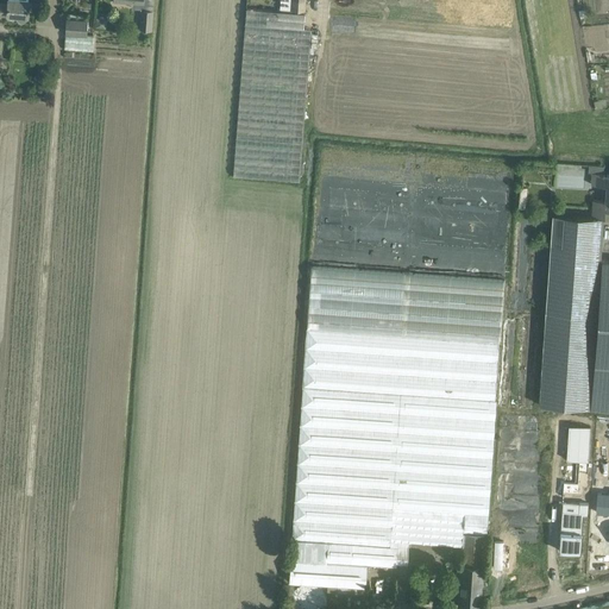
[(26,19),(26,16),(27,16),(27,0),(7,0),(8,4),(0,2),(0,13),(17,16),(17,19),(19,22),(23,22),(26,19)]
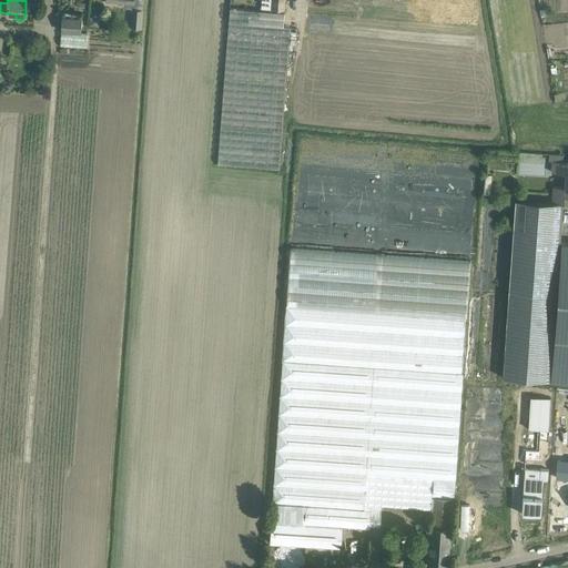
[(283,27),(284,12),(229,8),(217,164),(280,169),(290,27),(283,27)]
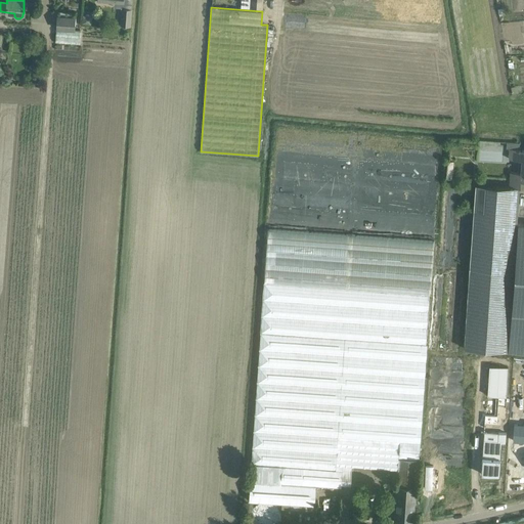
[(122,8),(121,25),(130,25),(131,8),(122,8)]
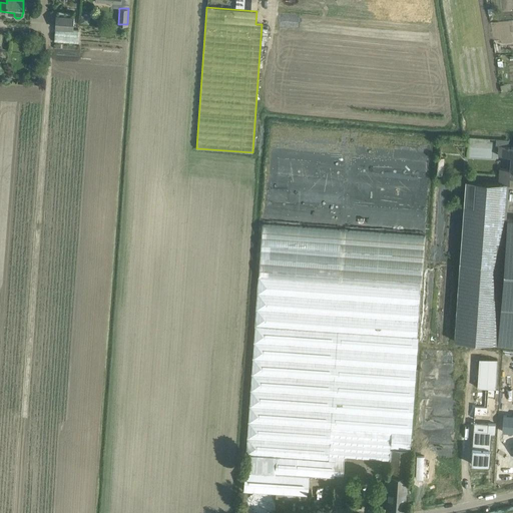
[(55,15),(54,28),(72,29),(73,16),(55,15)]
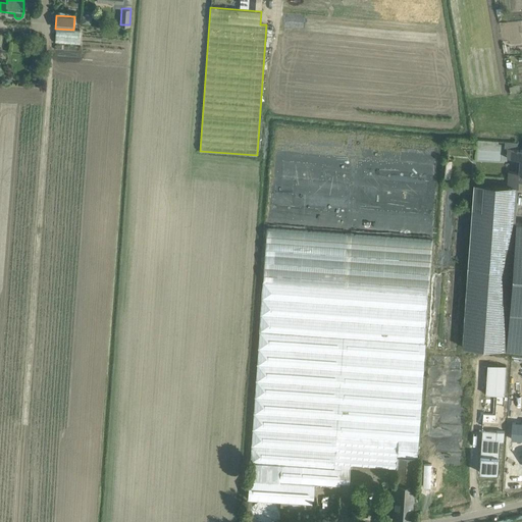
[(83,15),(82,22),(91,23),(92,15),(83,15)]
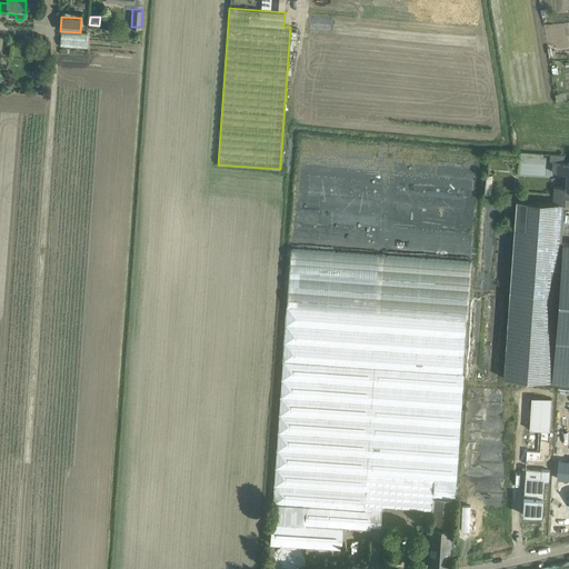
[(41,61),(36,68),(43,76),(49,69),(41,61)]
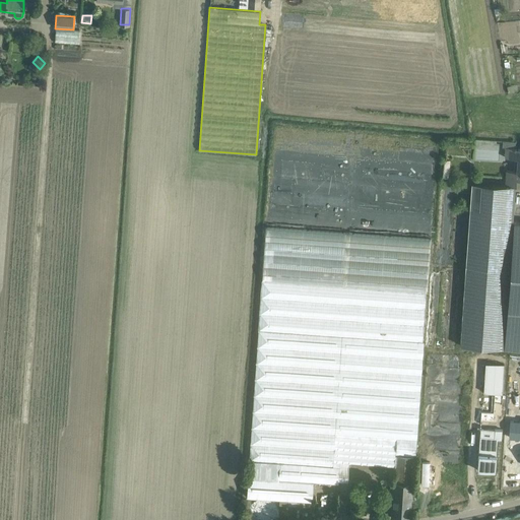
[(506,185),(513,186),(519,186),(519,147),(506,147),(505,157),(518,158),(517,171),(507,170),(506,185)]
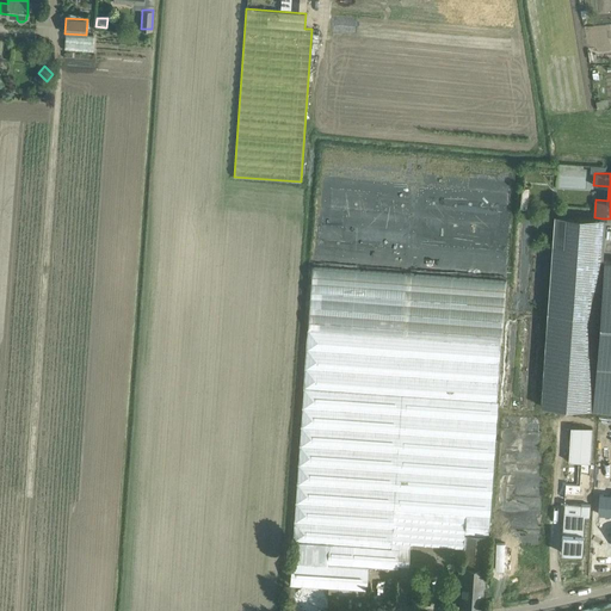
[(522,187),(519,209),(528,209),(529,187),(522,187)]
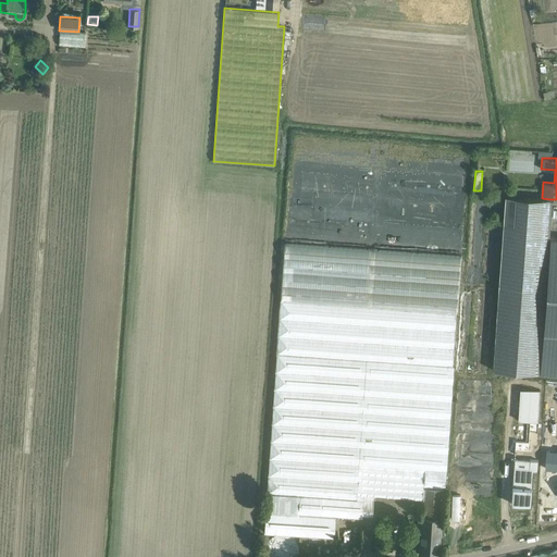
[(282,300),(457,313),(461,257),(286,244),(282,300)]
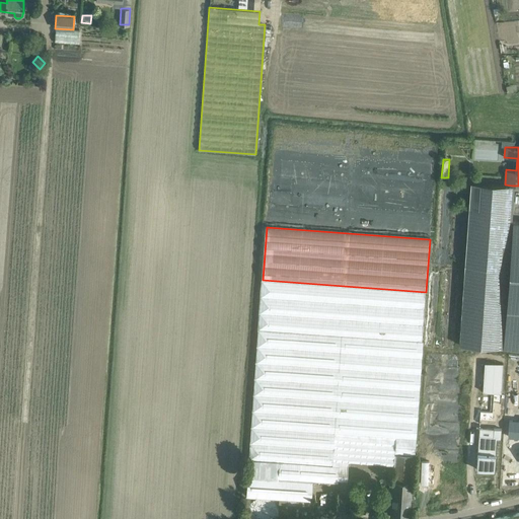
[(429,348),(455,349),(458,267),(432,266),(429,348)]
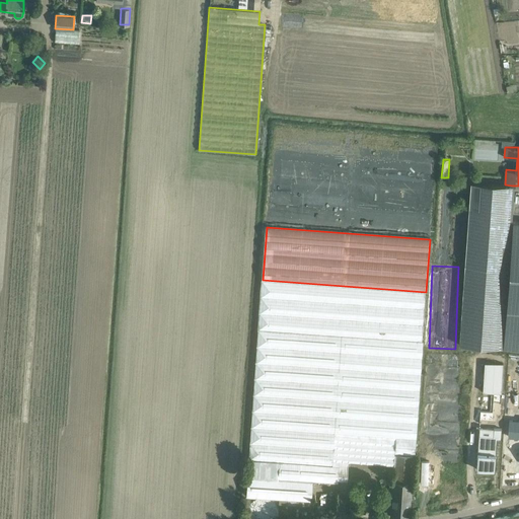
[(258,330),(341,337),(423,343),(426,292),(263,280),(258,330)]
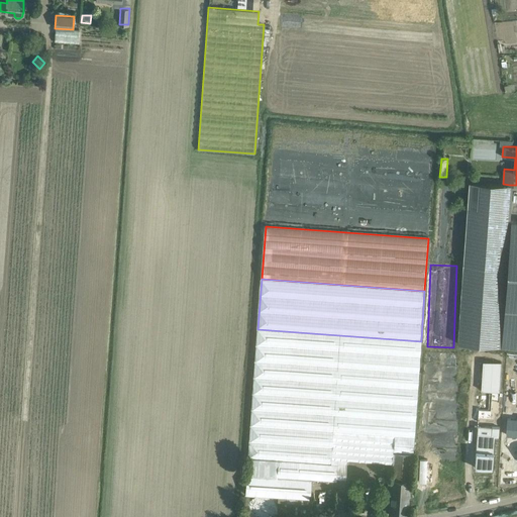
[(248,458),(278,460),(330,463),(332,433),(339,335),(257,329),(248,458)]
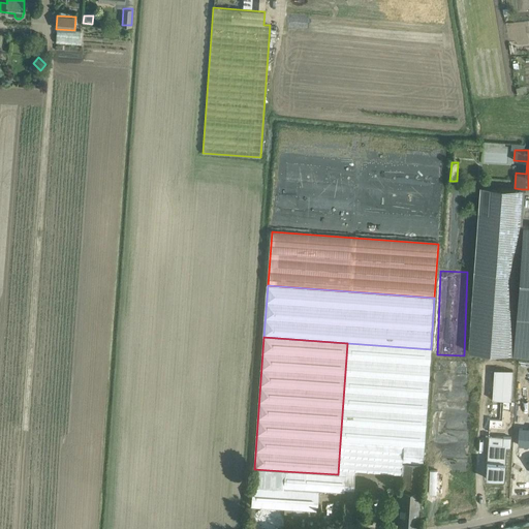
[(423,449),(431,349),(347,343),(340,443),(423,449)]
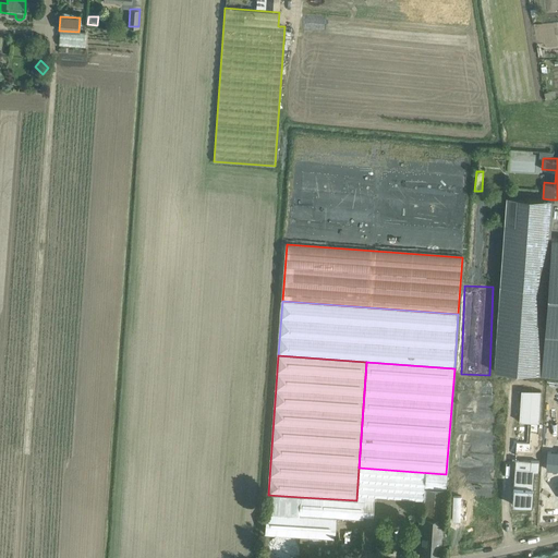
[(541,391),(521,390),(519,421),(538,422),(541,391)]
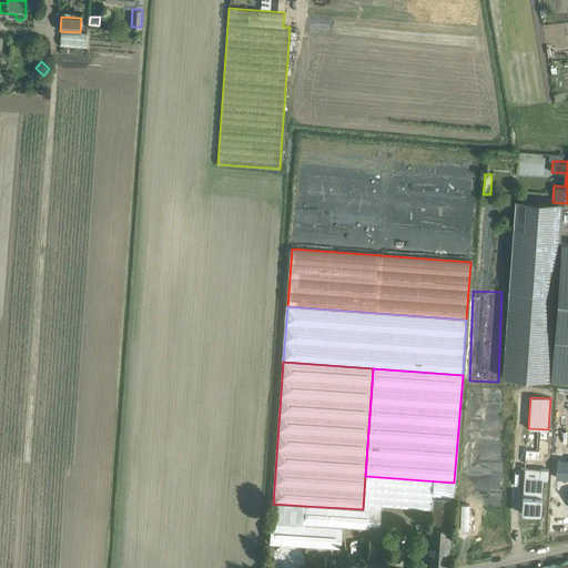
[(567,460),(557,460),(556,477),(567,477),(567,460)]
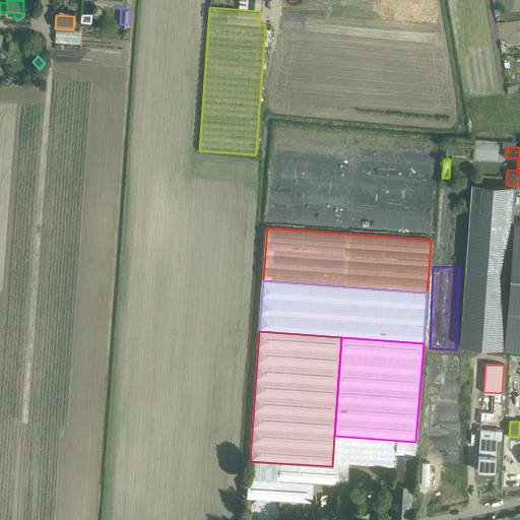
[(479,437),(477,471),(496,472),(498,440),(502,440),(502,430),(495,430),(494,437),(479,437)]
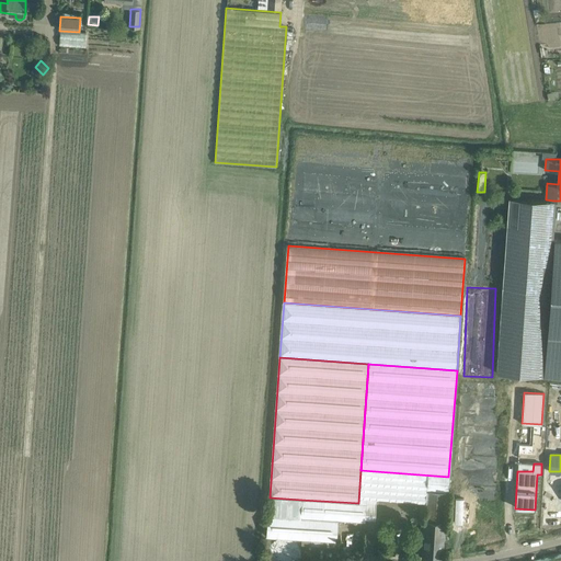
[(361,470),(358,503),(366,504),(367,499),(426,503),(427,490),(447,492),(448,477),(361,470)]
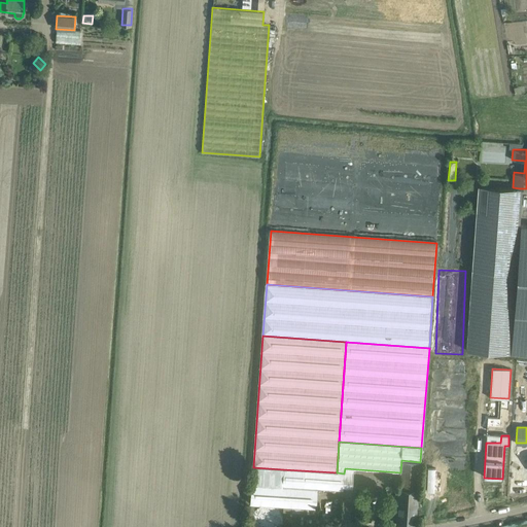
[(418,491),(420,462),(401,460),(400,472),(396,525),(415,526),(416,516),(418,491)]
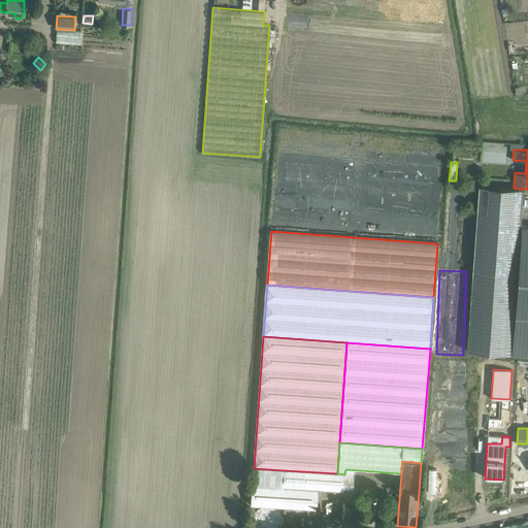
[(252,486),(282,489),(284,470),(254,468),(252,486)]
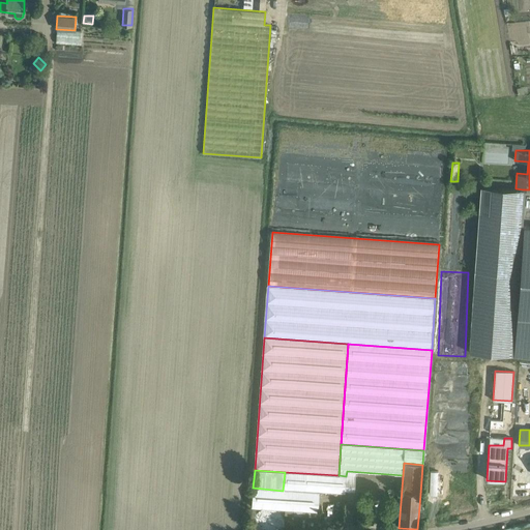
[(345,493),(346,476),(339,475),(285,472),(283,491),(319,493),(319,491),(345,493)]
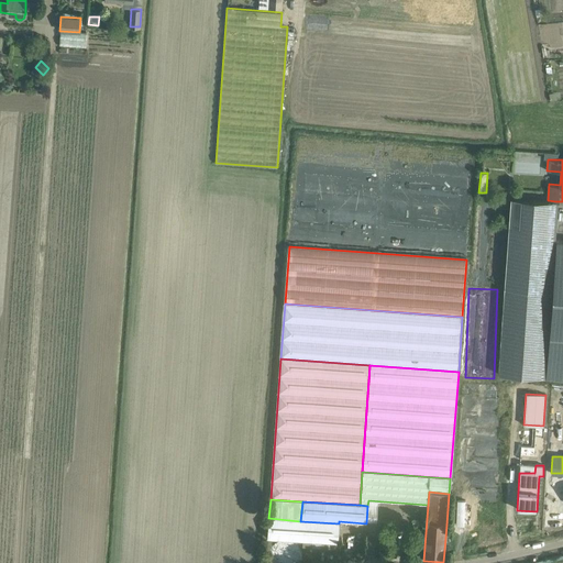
[(338,543),(339,523),(300,521),(268,518),(268,527),(267,538),(338,543)]
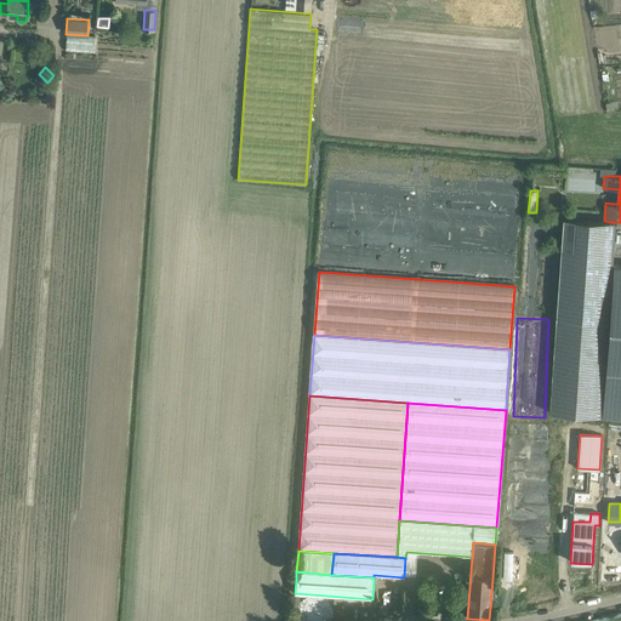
[(332,613),(332,609),(331,607),(330,604),(328,602),(325,599),(323,598),(322,598),(318,597),(314,597),(312,598),(309,598),(307,600),(305,603),(303,605),(302,608),(301,610),(301,614),(302,617),(303,620),(329,620),(331,619),(332,616),(332,613)]
